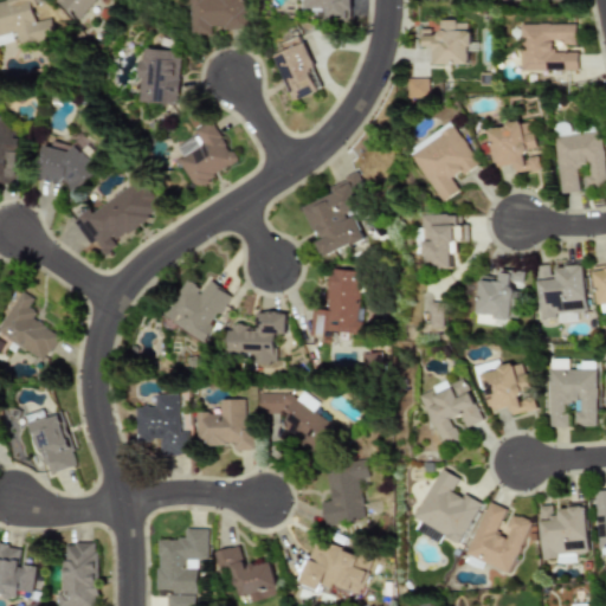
[(0,44),(15,42),(17,46),(55,39),(50,18),(34,21),(31,0),(6,0),(0,1),(0,44)]
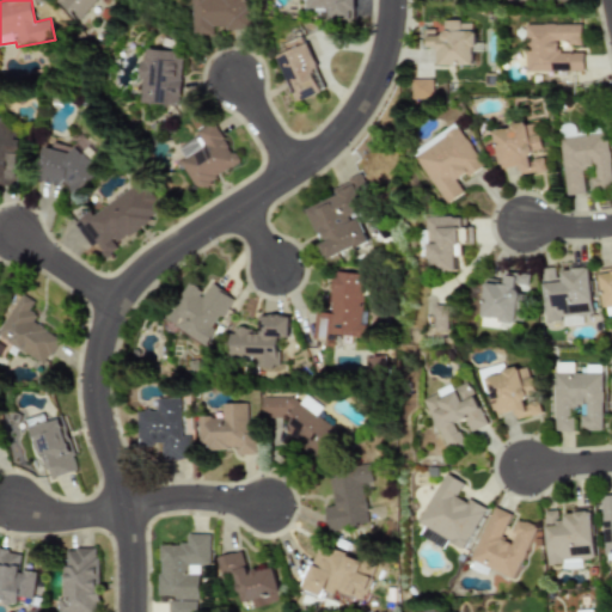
[(57,0),(80,20),(95,5),(101,10),(106,2),(104,0),(57,0)]
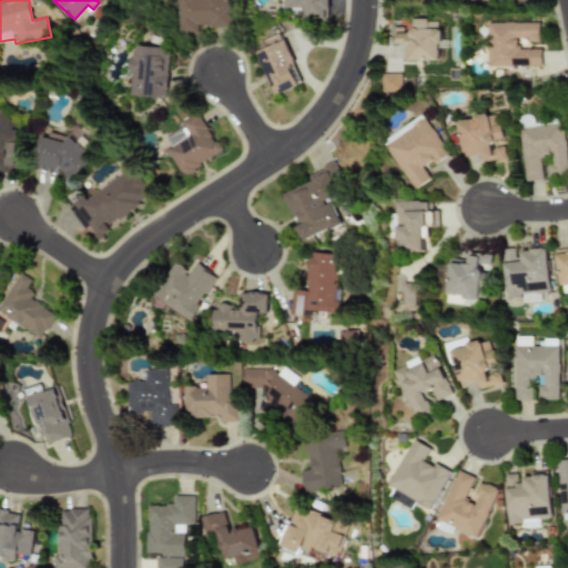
[(183,0),(183,31),(203,31),(203,27),(235,27),(234,0),(183,0)]
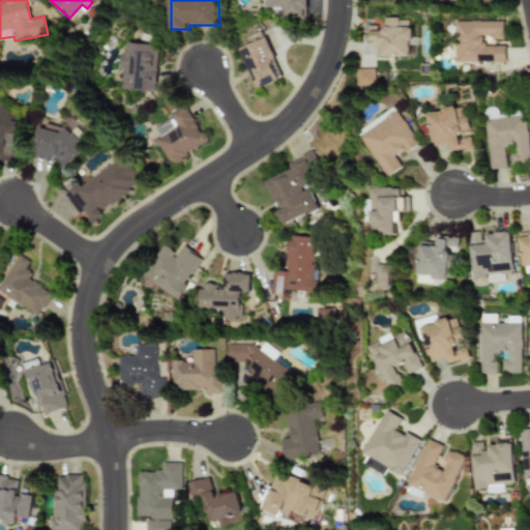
[(267,0),(267,7),(285,7),(285,17),(306,17),(306,0),(267,0)]
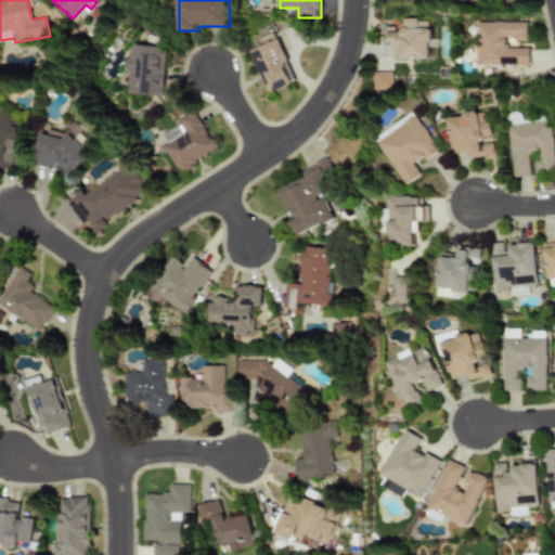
[(398,60),(430,59),(429,20),(403,20),(403,26),(386,27),(386,43),(398,42),(398,60)]
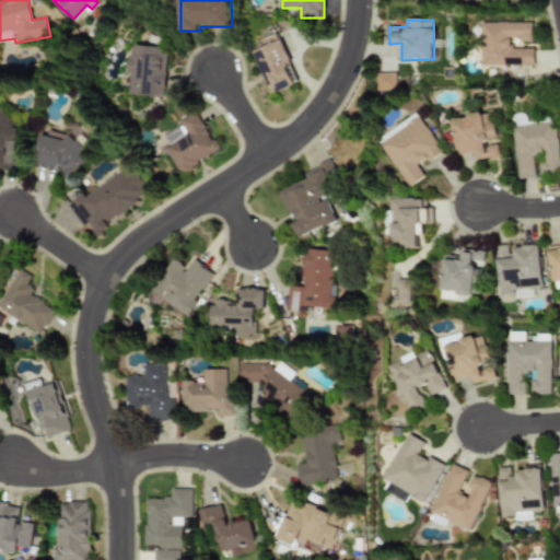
[(533,48),(510,48),(510,41),(532,39),(532,22),(479,23),(480,66),(533,65),(533,48)]
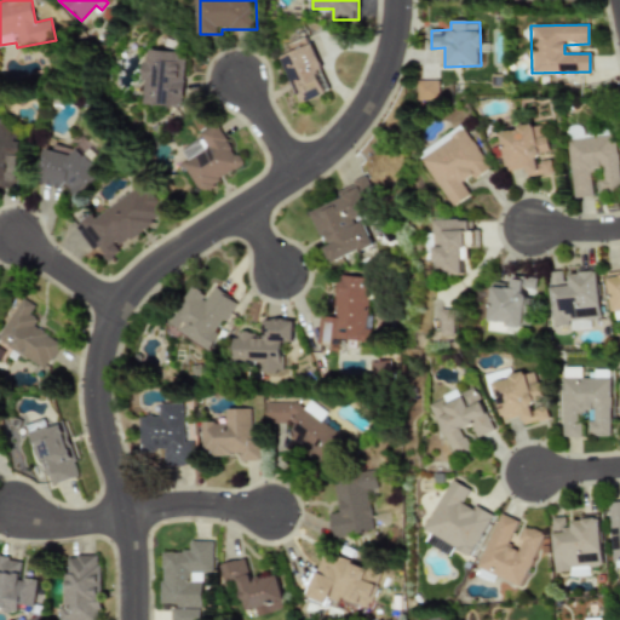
[(283,57),(303,104),(332,92),(310,38),(294,44),(297,51),(283,57)]
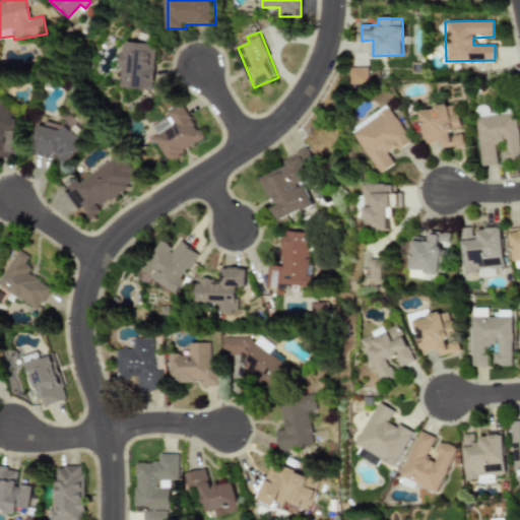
[(124,87),(157,89),(160,44),(126,42),(124,87)]
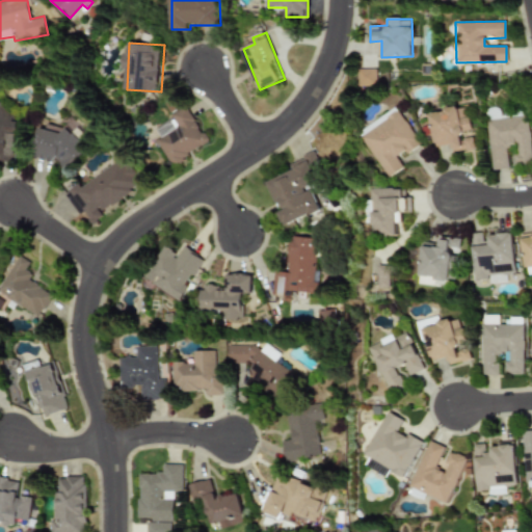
[(376,69),(358,70),(358,85),(377,85),(376,69)]
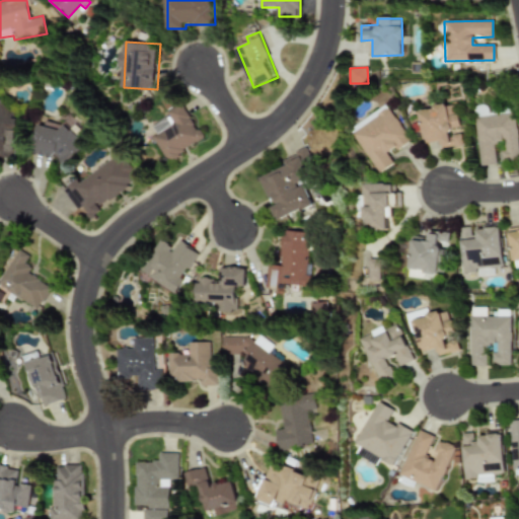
[(0,154),(14,154),(14,119),(7,119),(7,101),(0,101),(0,154)]
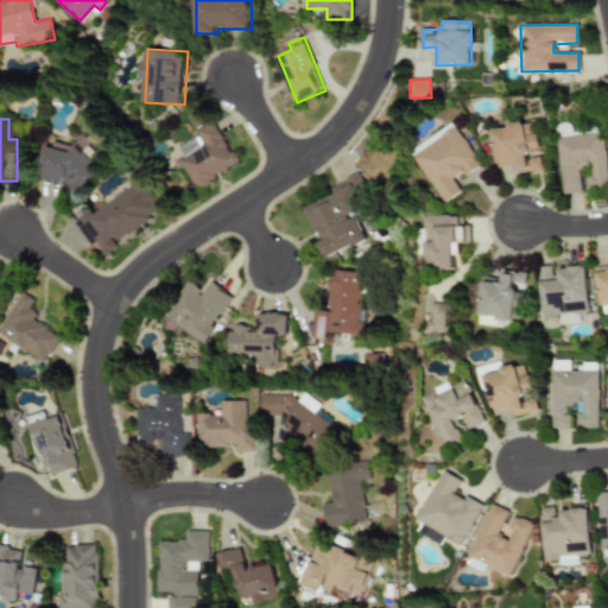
[(519,175),(545,170),(534,121),(492,130),(499,168),(517,164),(519,175)]
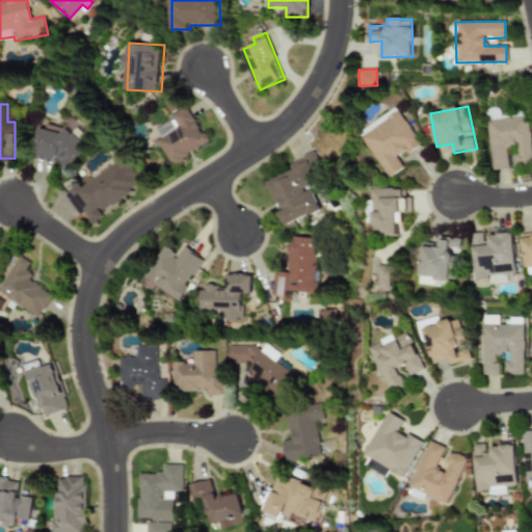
[(391,178),(405,167),(400,158),(422,144),(398,107),(361,132),(391,178)]
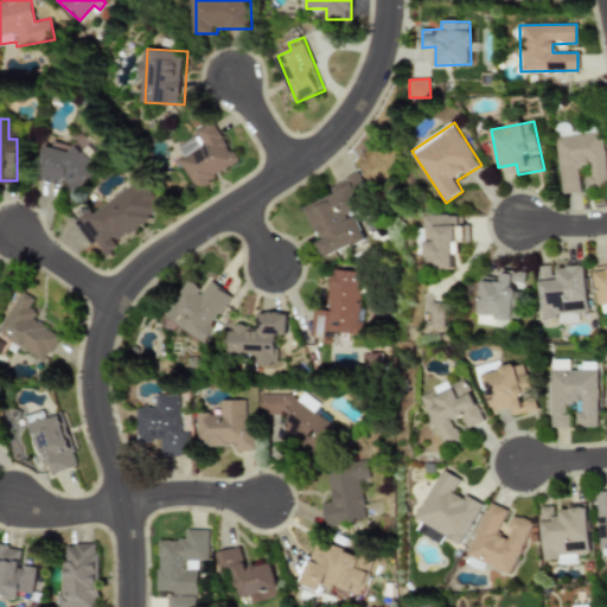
[(242,165),(221,123),(178,146),(200,186),(242,165)]
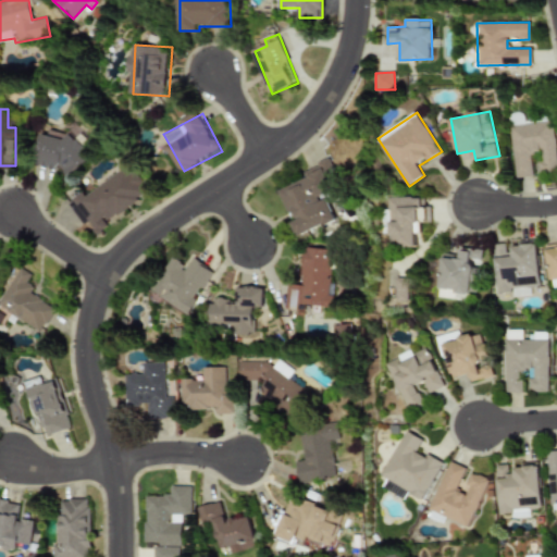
[(509,125),(516,178),(536,176),(535,171),(556,169),(552,121),(509,125)]
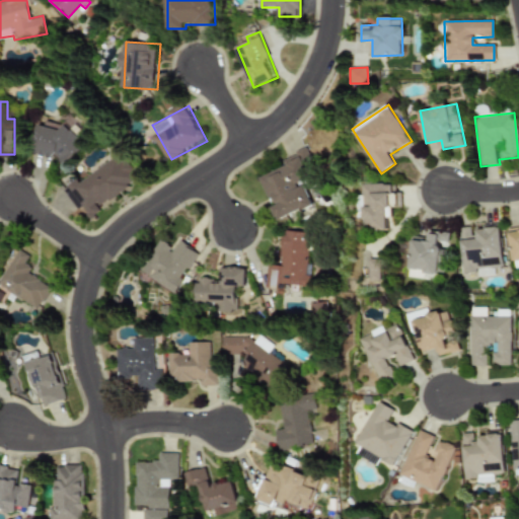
[(32,152),(78,163),(85,135),(39,124),(32,152)]
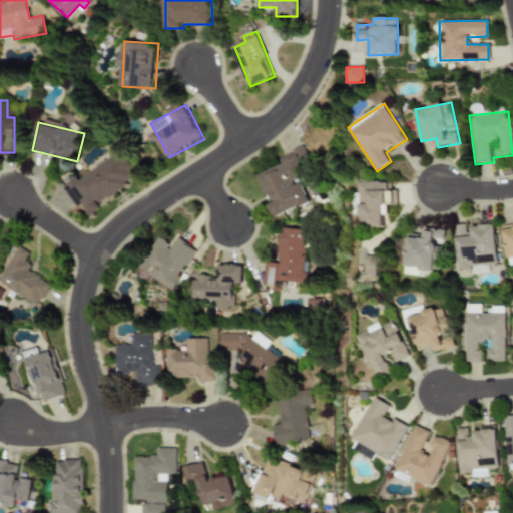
[(262,174),(271,196),(275,194),(279,202),(274,205),(280,218),(316,202),(303,171),(315,166),(307,147),(283,157),(286,164),(262,174)]
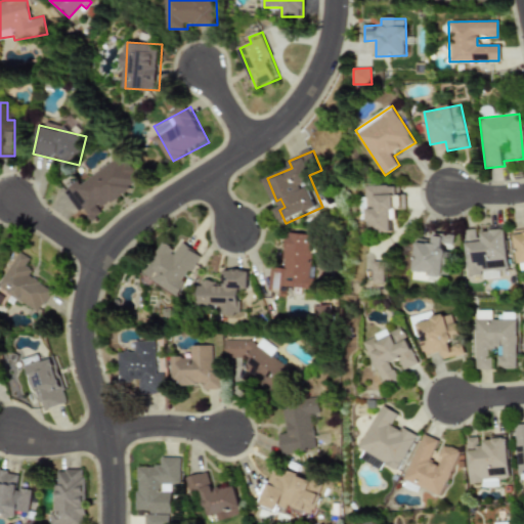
[(66,190),(80,212),(85,208),(94,220),(105,212),(103,209),(141,182),(123,156),(83,184),(81,180),(66,190)]
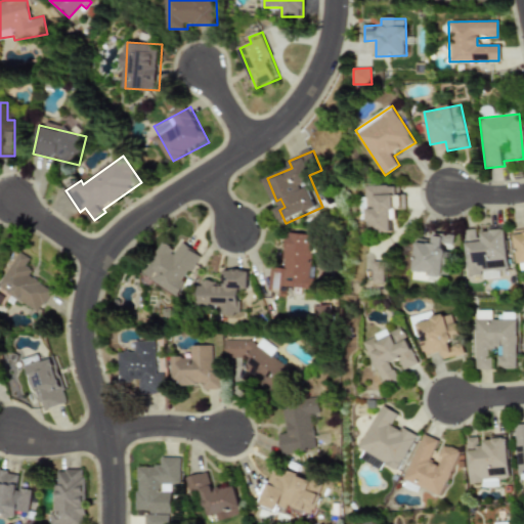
[(372,186),(372,232),(397,231),(397,207),(402,207),(401,185),(372,186)]
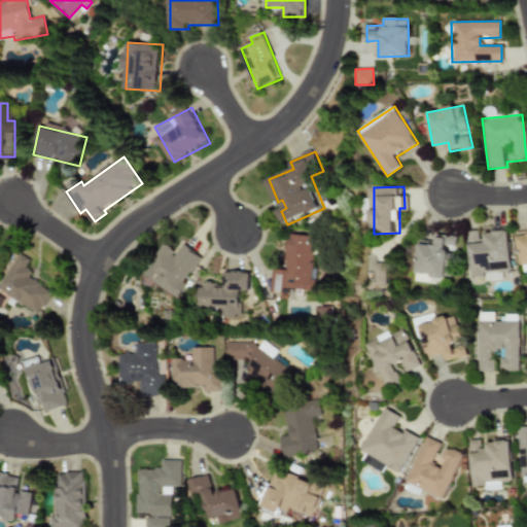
[(471,278),(485,277),(485,272),(511,269),(506,230),(483,233),(484,242),(480,242),(479,231),(466,232),(471,278)]
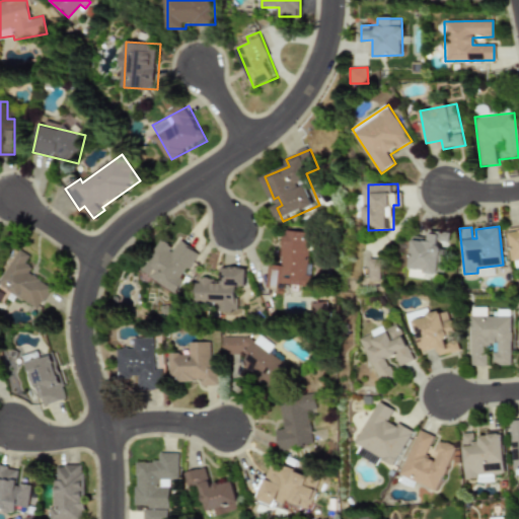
[(518,227),(507,229),(511,262),(518,260),(518,227)]
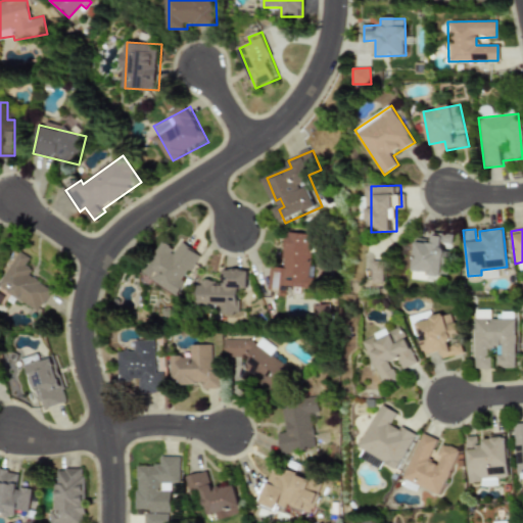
[(275,290),(295,292),(296,287),(318,288),(321,234),(291,232),(290,267),(276,267),(275,290)]
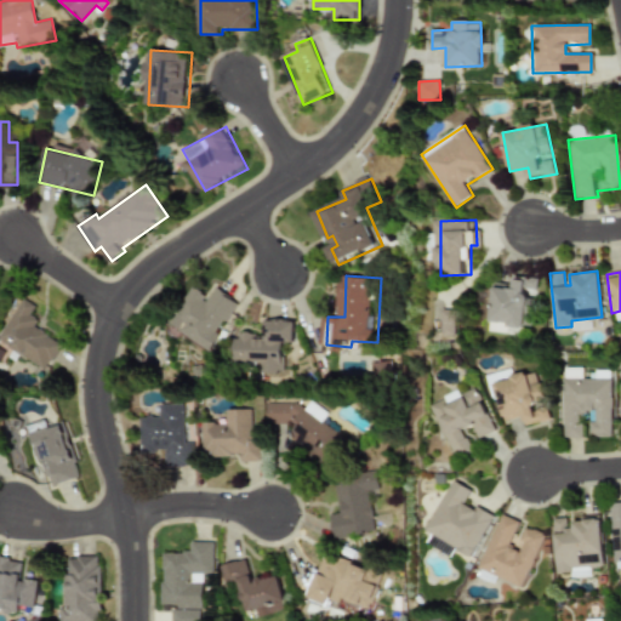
[(535,326),(536,278),(514,277),(513,285),(493,284),(491,332),(522,334),(522,325),(535,326)]
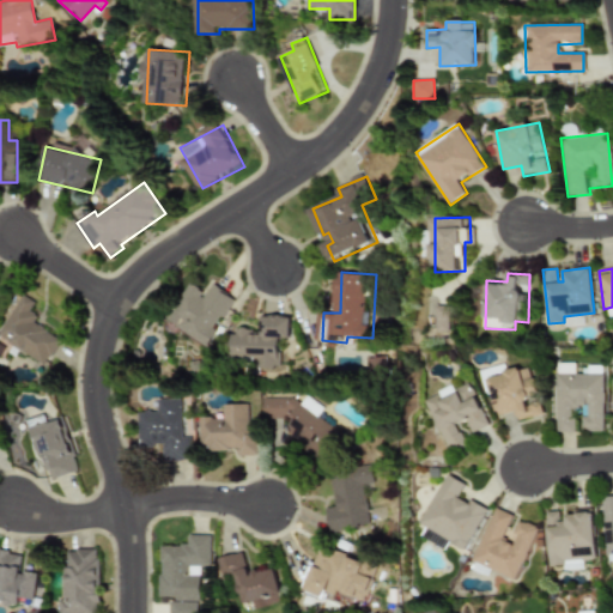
[(242,299),(218,283),(211,293),(196,283),(171,319),(210,346),(242,299)]
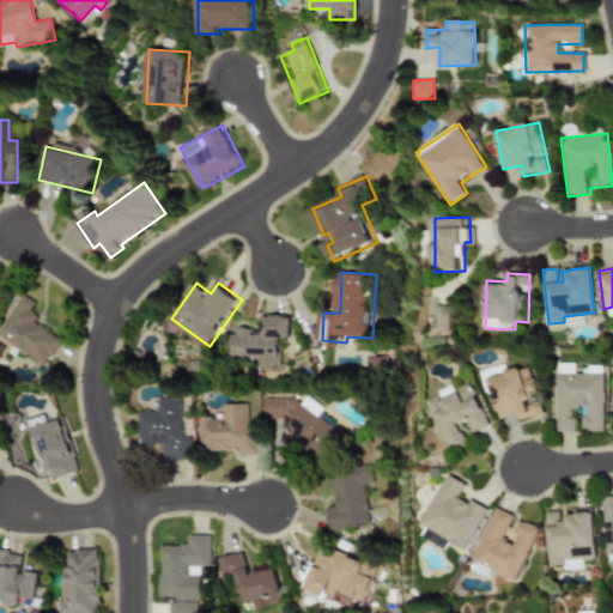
[(0,339),(44,366),(60,340),(31,322),(35,316),(28,311),(32,302),(19,293),(0,326),(0,339)]
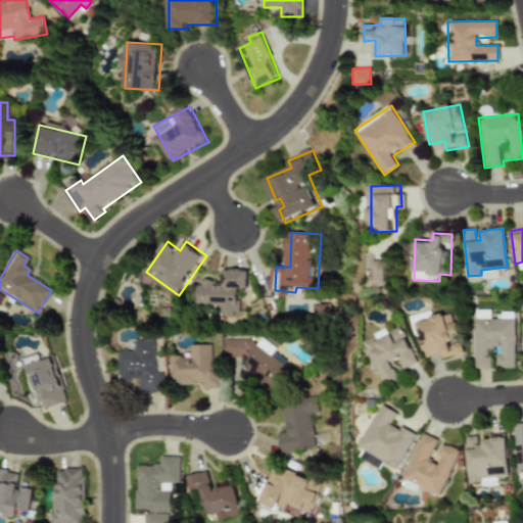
[(376,283),(386,282),(386,260),(376,262),(376,283)]
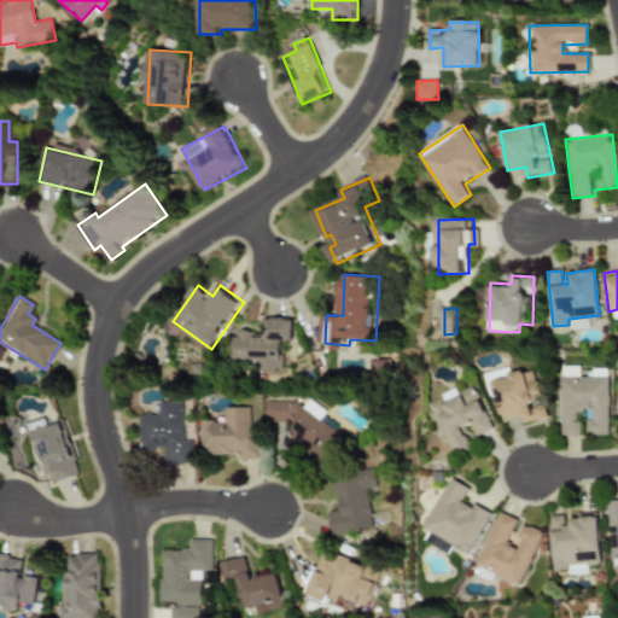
[(299,319),(269,319),(269,333),(239,333),(239,361),(264,361),(264,371),(289,371),(289,340),(299,340),(299,319)]
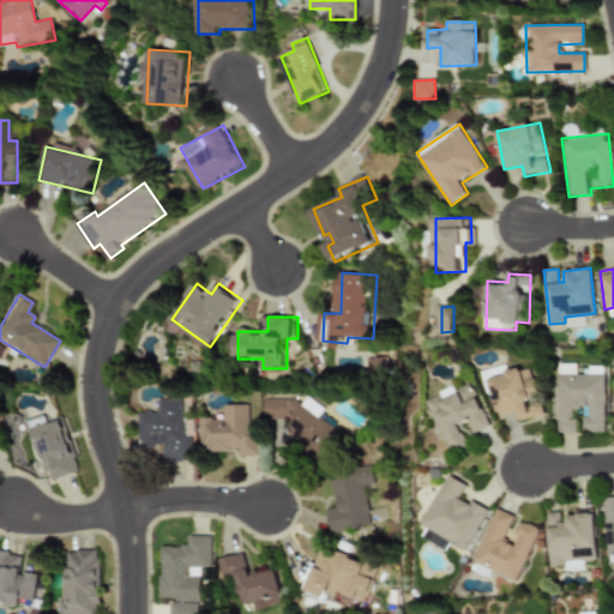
[(377,359),(377,371),(391,369),(390,357),(377,359)]
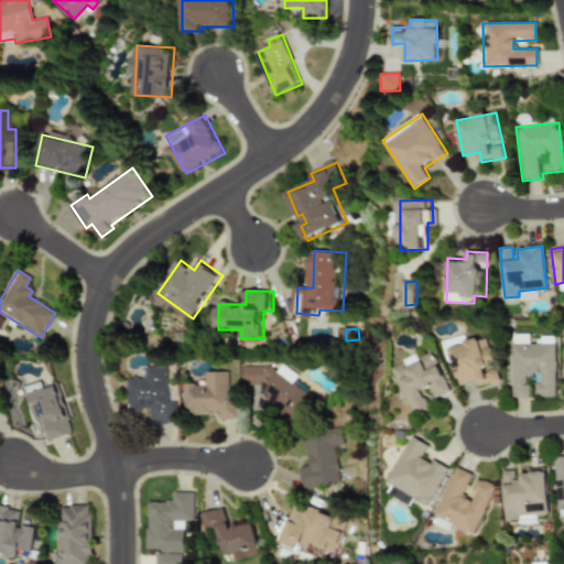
[(455,382),(475,379),(476,387),(498,382),(489,337),(466,342),(465,335),(446,339),(455,382)]
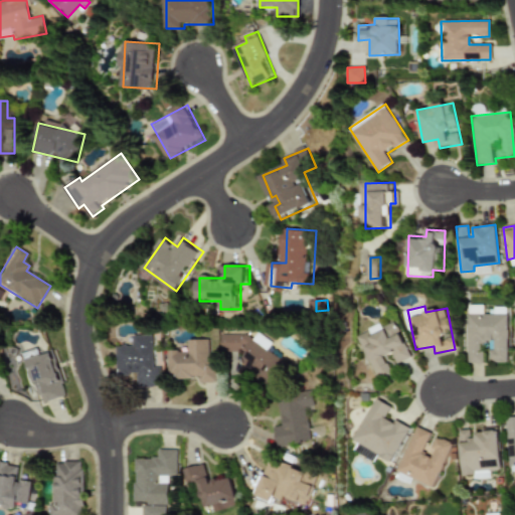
[(507,314),(467,314),(467,362),(482,362),(482,341),(489,341),(489,362),(507,362),(507,314)]
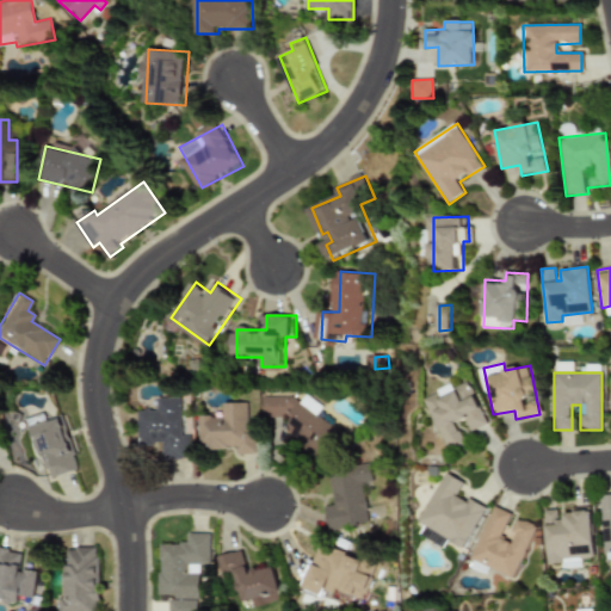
[(489,424),(470,381),(455,388),(454,384),(425,396),(449,450),(467,443),(458,424),(467,420),(471,431),(489,424)]
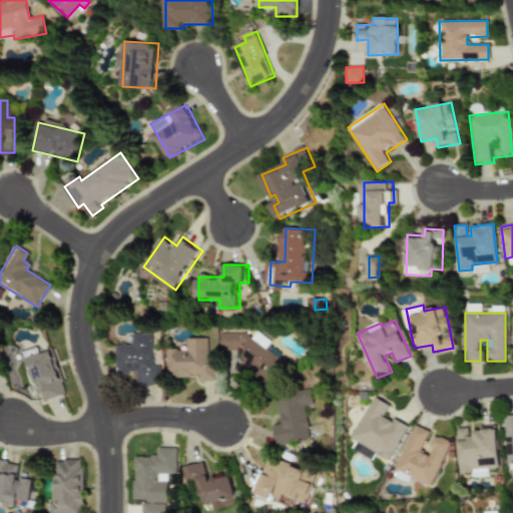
[(224,351),(248,350),(243,361),(251,369),(252,369),(269,384),(274,384),(280,377),(287,363),(287,358),(271,350),(275,342),(263,331),(258,337),(249,333),(242,341),(242,333),(223,333),(224,351)]
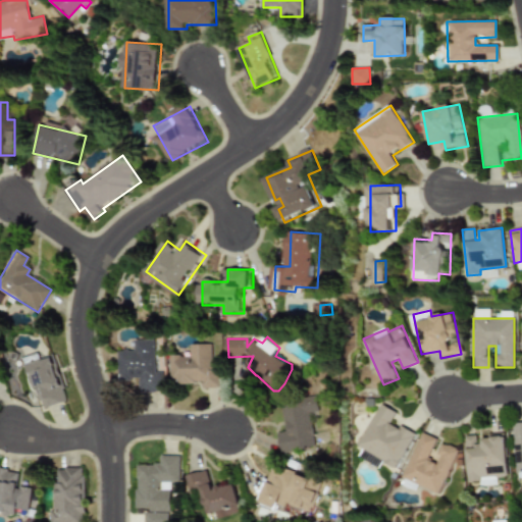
[(139,392),(163,392),(163,372),(156,372),(156,340),(136,340),(136,350),(118,350),(119,380),(139,379),(139,392)]
